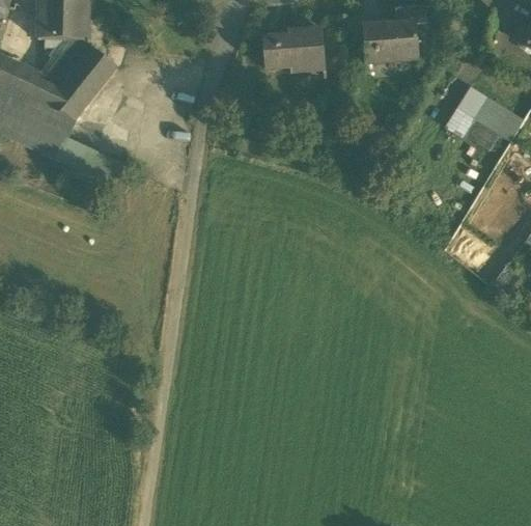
[(70,37),(87,38),(87,35),(88,0),(39,0),(39,36),(54,36),(70,37)]
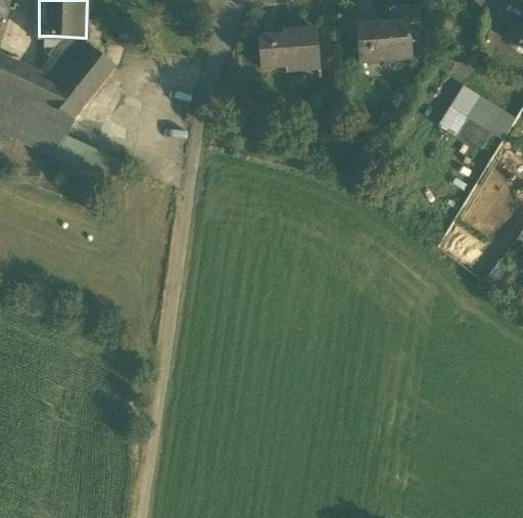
[(392,20),(392,22),(411,20),(411,21),(421,20),(419,3),(389,5),(390,20),(392,20)]
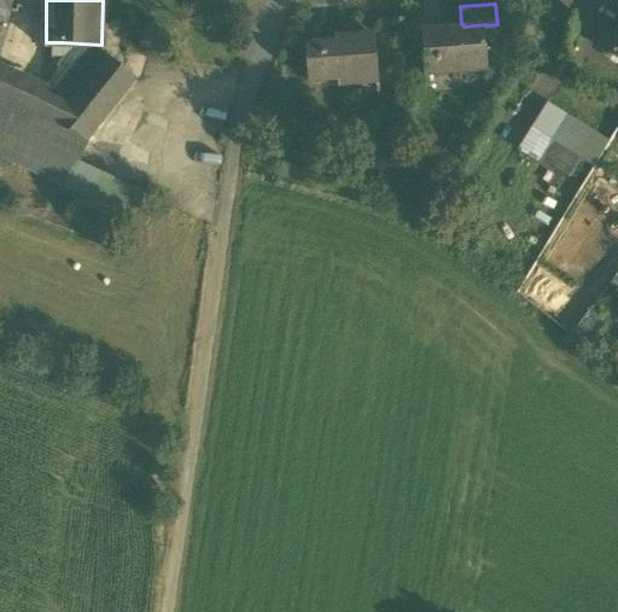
[(453,59),(454,70),(488,68),(485,25),(485,24),(464,27),(453,27),(453,25),(423,28),(425,62),(453,59)]
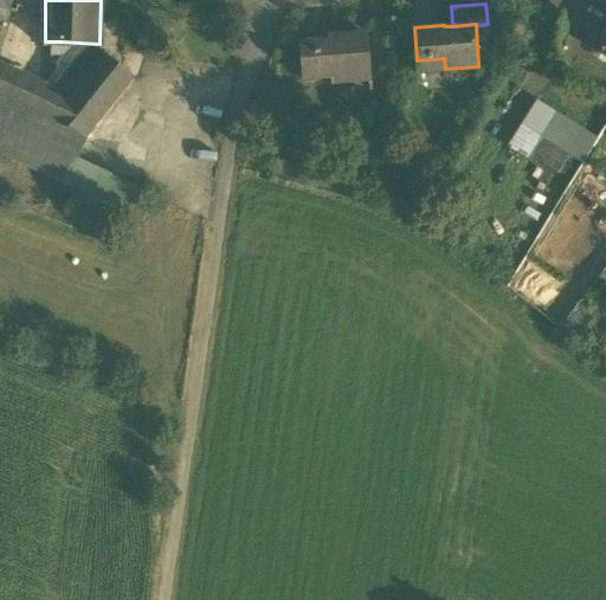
[(594,46),(605,53),(605,27),(604,31),(595,26),(587,40),(595,46),(594,46)]
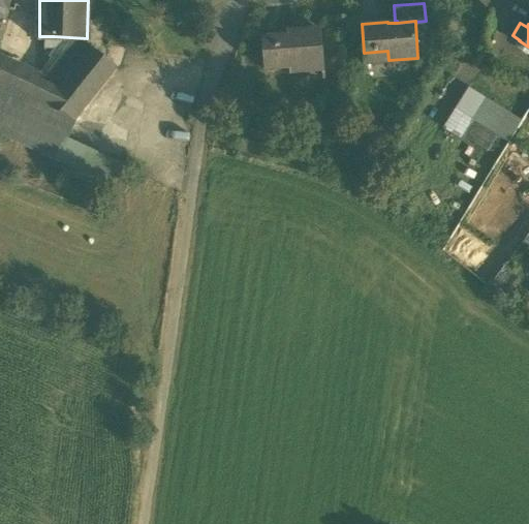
[(262,35),(265,66),(292,64),(292,60),(322,58),(320,27),(287,29),(288,33),(262,35)]
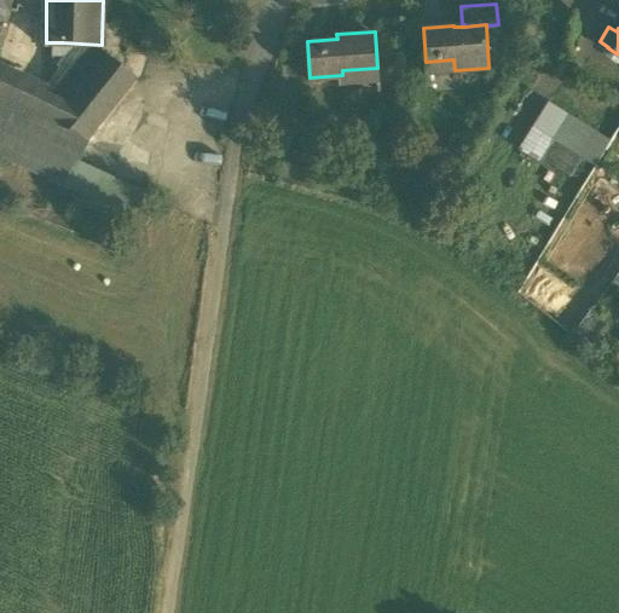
[(5,70),(0,80),(0,96),(86,137),(137,75),(111,56),(102,41),(102,45),(81,44),(47,91),(5,70)]
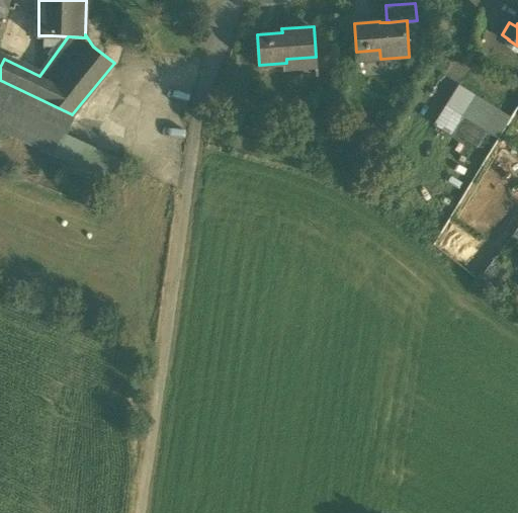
[(356,61),(380,59),(379,50),(356,52),(356,61)]
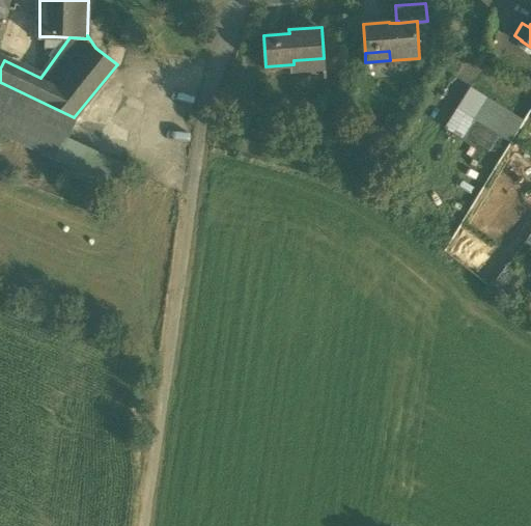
[(294,60),(294,64),(295,78),(326,76),(324,58),(294,60)]
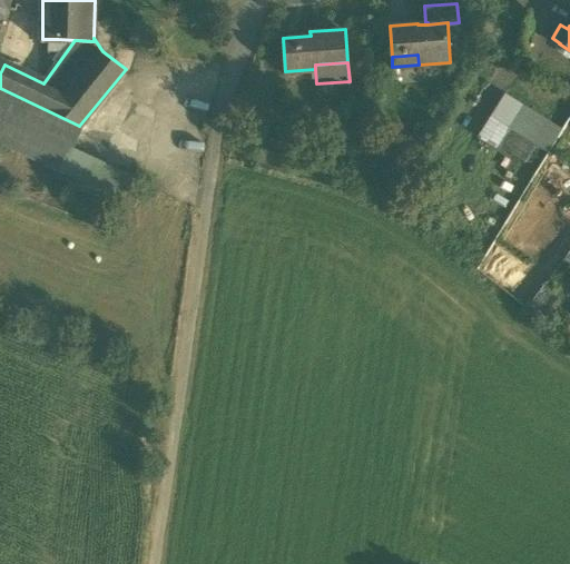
[(69,147),(79,126),(0,88),(0,139),(59,168),(69,147)]
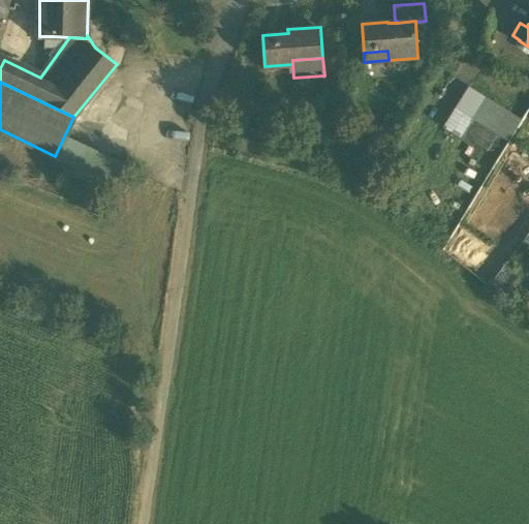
[(473,117),(485,96),(469,86),(456,106),(473,117)]
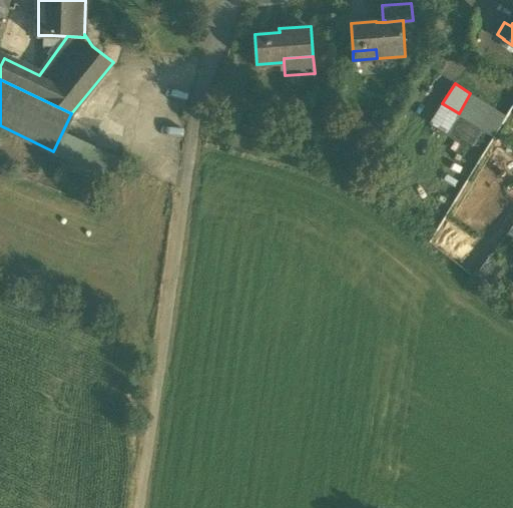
[(459,114),(470,97),(470,93),(459,113),(458,115),(482,129),(483,128),(459,114)]
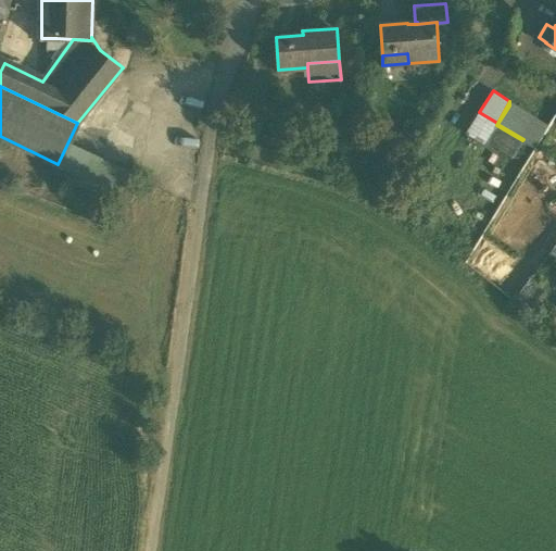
[(509,101),(509,105),(535,121),(523,139),(522,140),(534,148),(550,124),(509,101)]
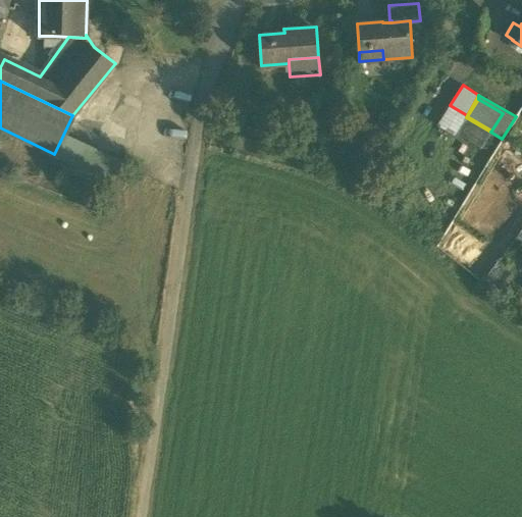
[(478,99),(467,116),(491,131),(503,113),(478,99)]
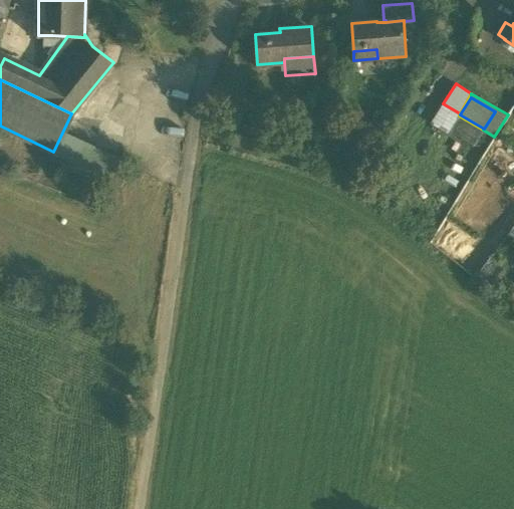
[(459,115),(460,113),(443,103),(431,123),(448,134),(449,131),(459,115)]
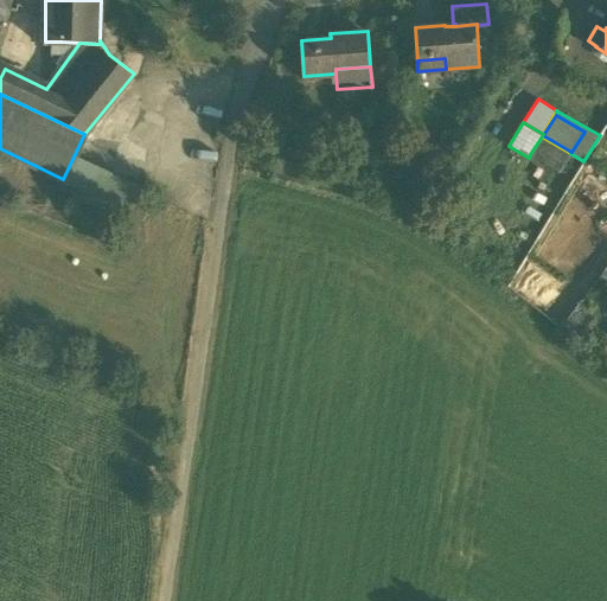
[(542,136),(530,154),(560,172),(570,153),(542,136)]
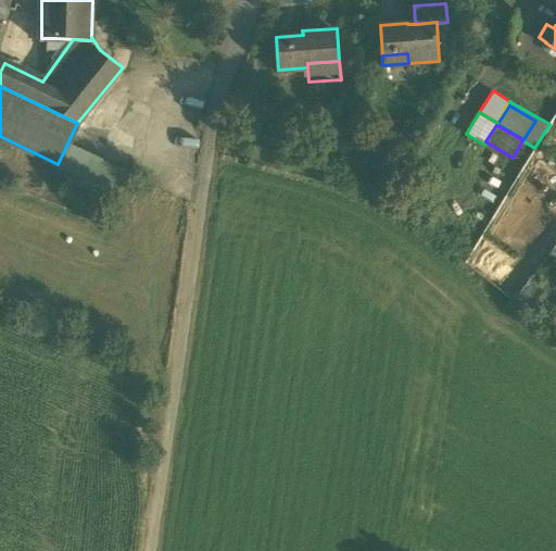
[(67,143),(58,164),(117,192),(127,172),(67,143)]
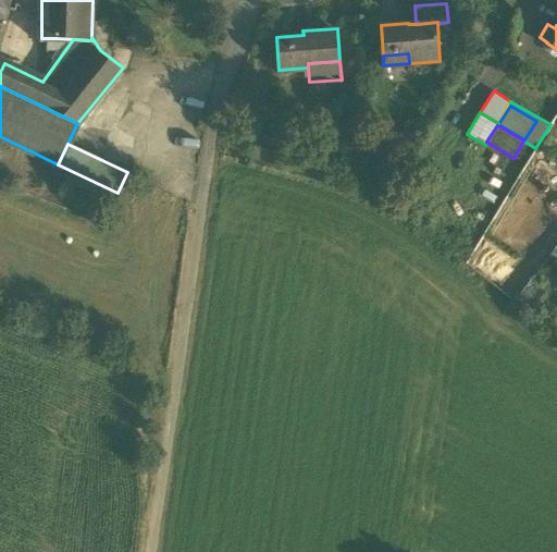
[(532,280),(516,302),(530,313),(547,292),(532,280)]
